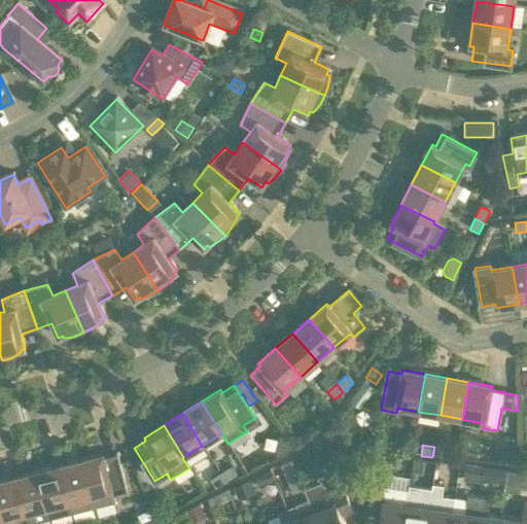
[(447,448),(434,447),(432,457),(446,458),(447,448)]
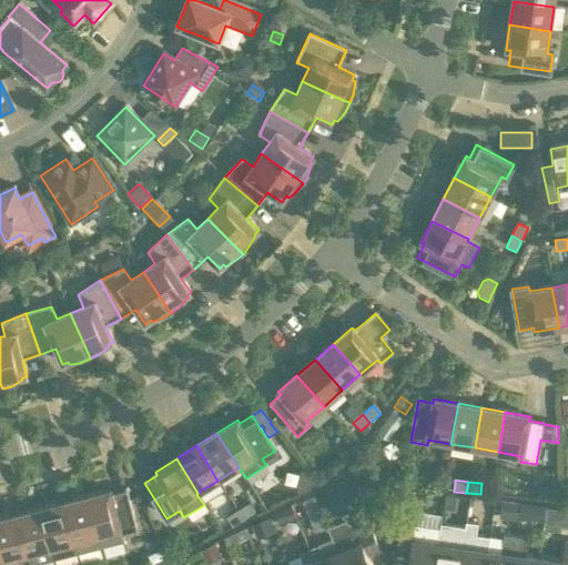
[(111,491),(87,497),(100,550),(123,543),(121,535),(137,532),(125,491),(111,494),(111,491)]
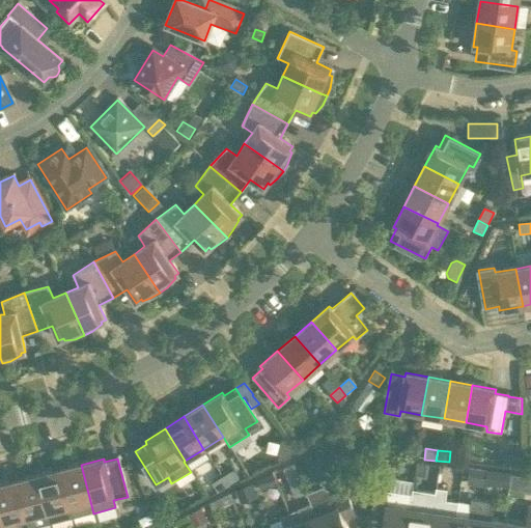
[(304,468),(311,487),(330,478),(323,461),(304,468)]
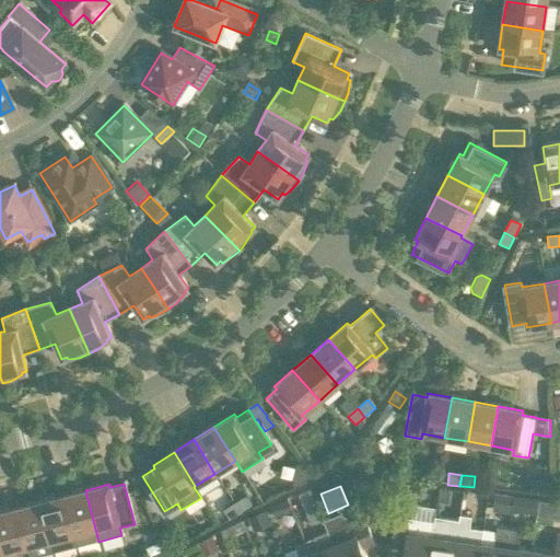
[(439,489),(438,502),(447,503),(448,490),(439,489)]
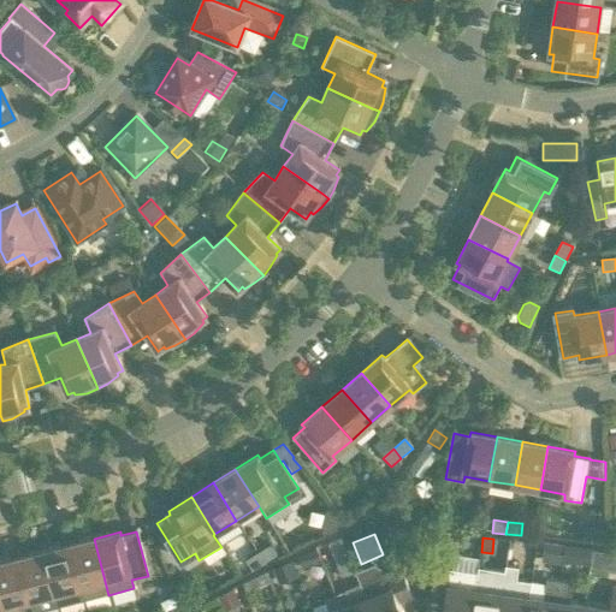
[(69,545),(83,601),(108,595),(94,539),(69,545)]
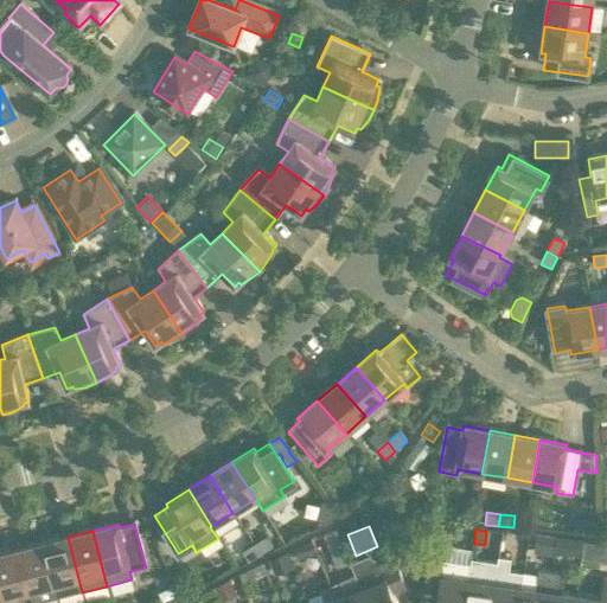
[(340,541),(337,532),(324,537),(331,553),(343,547),(340,541)]
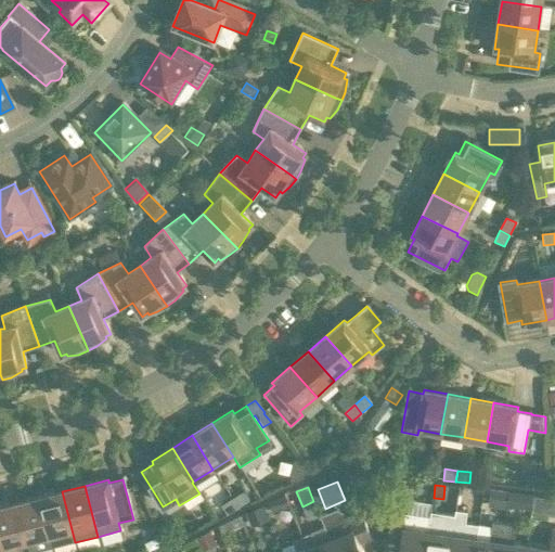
[(489,508),(505,510),(507,492),(491,490),(489,508)]
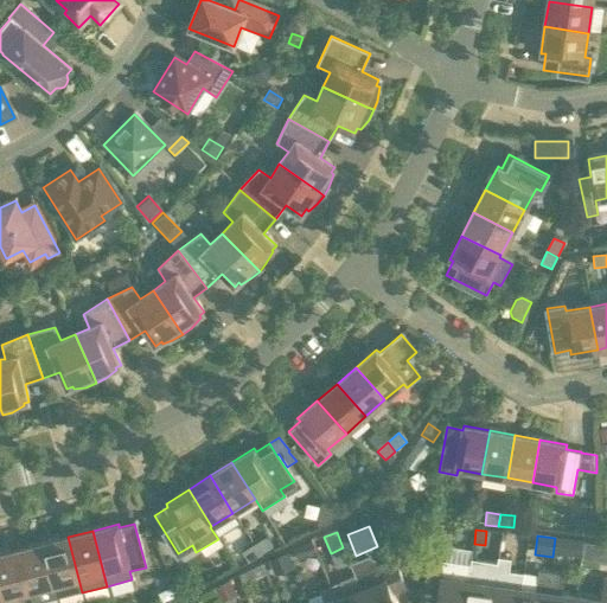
[(43,544),(57,600),(82,592),(68,537),(43,544)]
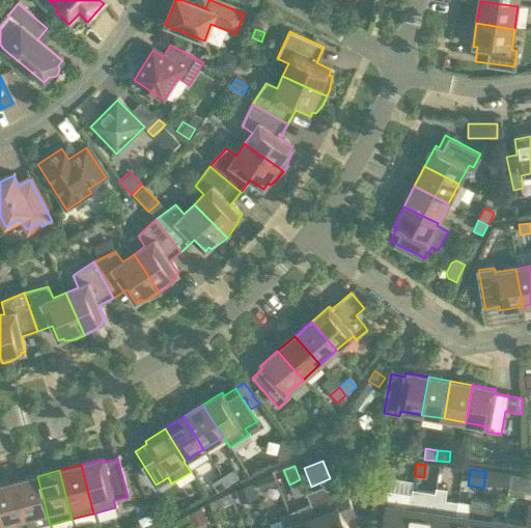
[(232,471),(222,478),(227,487),(239,479),(232,471)]
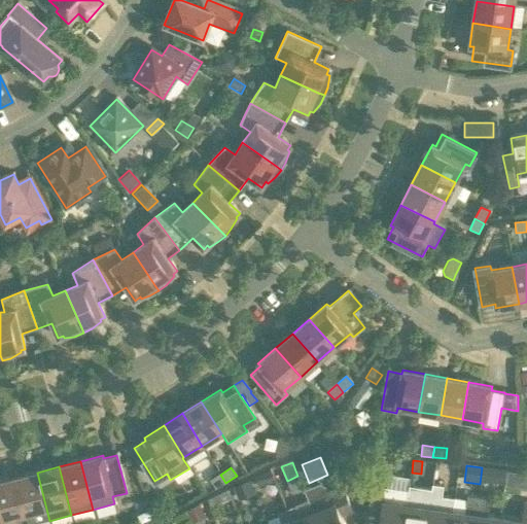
[(494,483),(496,468),(487,467),(485,482),(494,483)]
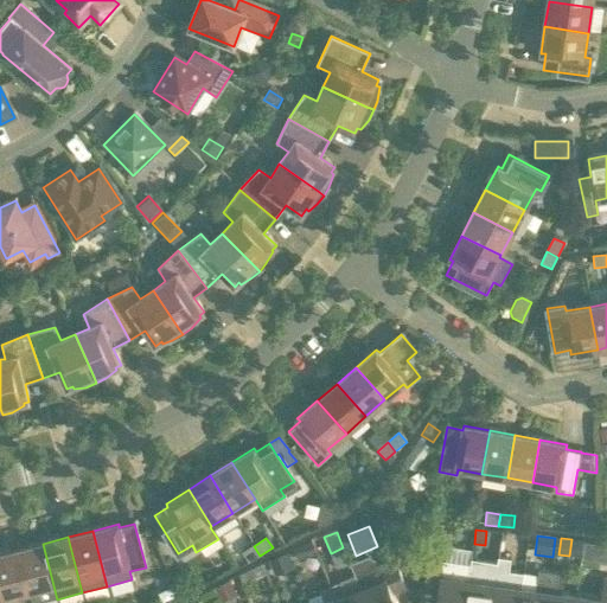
[(294,549),(298,559),(315,553),(311,541),(294,549)]
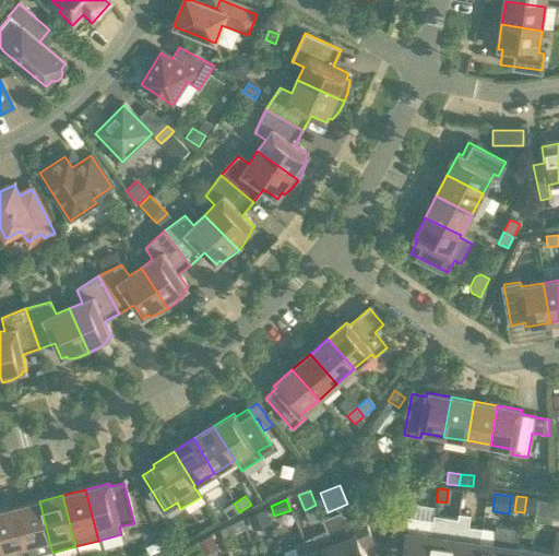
[(538,500),(536,515),(550,516),(552,503),(538,500)]
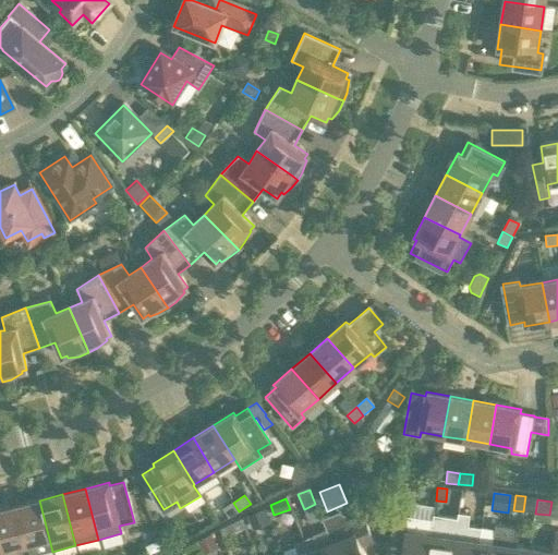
[(52,552),(39,501),(16,506),(26,545),(29,554),(44,554),(52,552)]
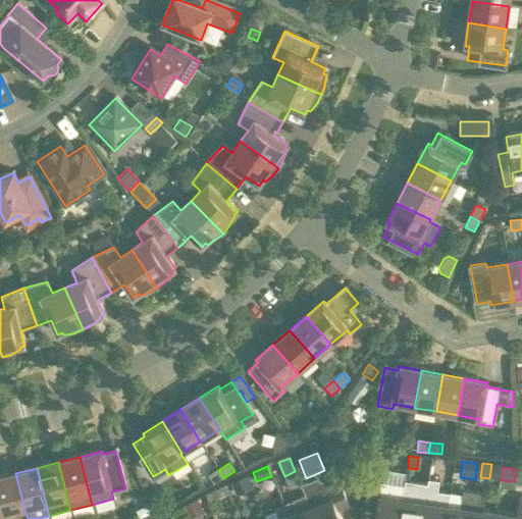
[(213,485),(223,478),(218,470),(208,476),(213,485)]
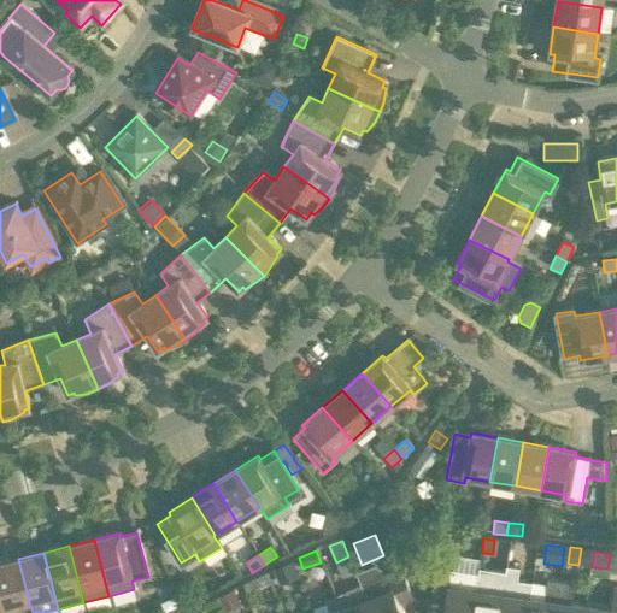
[(29,602),(18,559),(0,563),(0,591),(5,608),(29,602)]
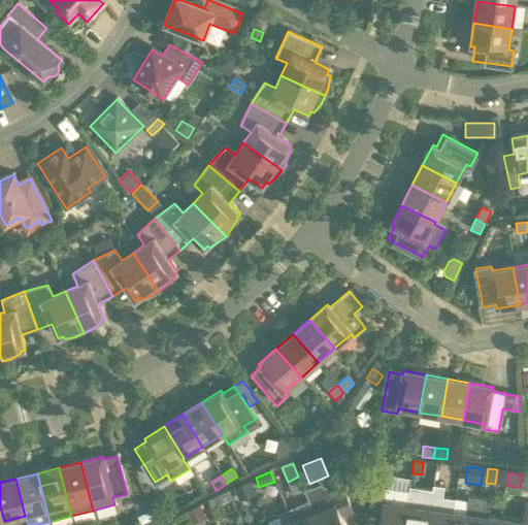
[(240,500),(253,495),(248,483),(234,488),(240,500)]
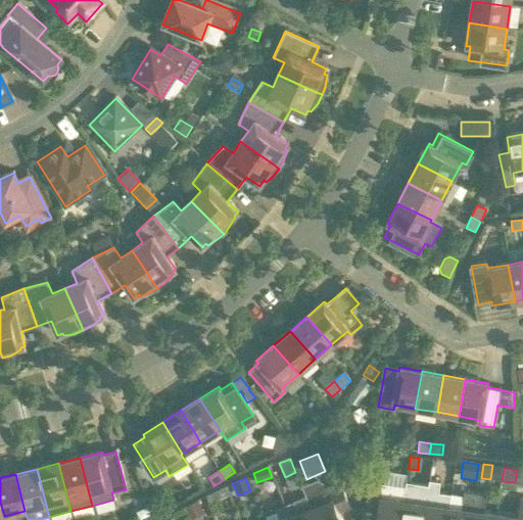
[(405,488),(399,519),(423,519),(429,481),(428,486),(406,483),(405,488)]
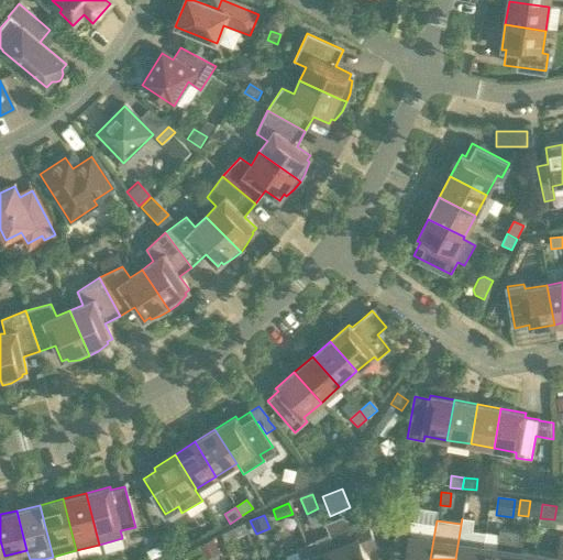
[(462,518),(455,559),(482,559),(484,548),(485,534),(484,534),(484,535),(472,534),(474,520),(462,518)]
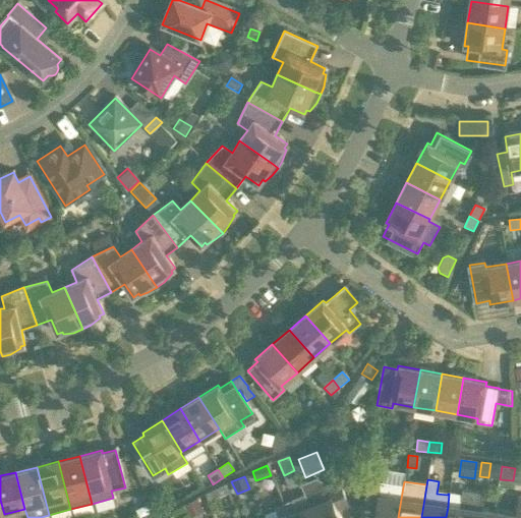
[(304,496),(304,497),(313,517),(339,517),(336,511),(348,507),(338,482),(326,487),(314,481),(301,486),(304,496)]
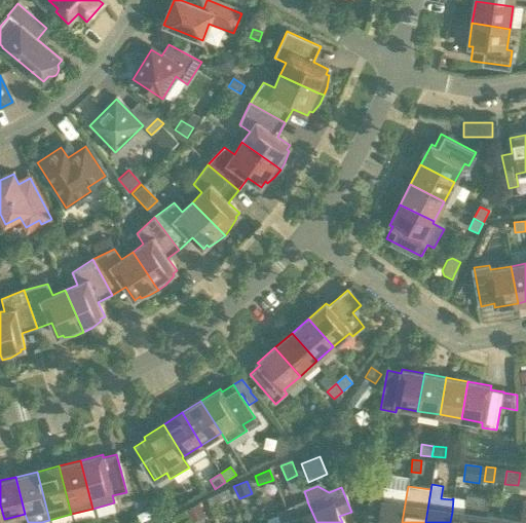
[(402,522),(407,491),(383,488),(383,489),(371,487),(367,513),(379,515),(378,522),(402,522)]
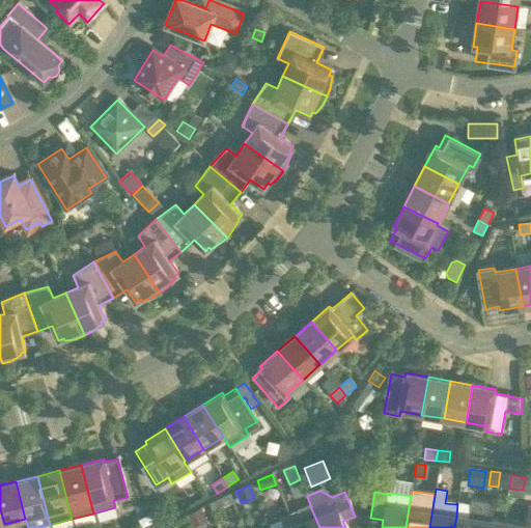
[(229,494),(208,504),(212,511),(233,503),(229,494)]
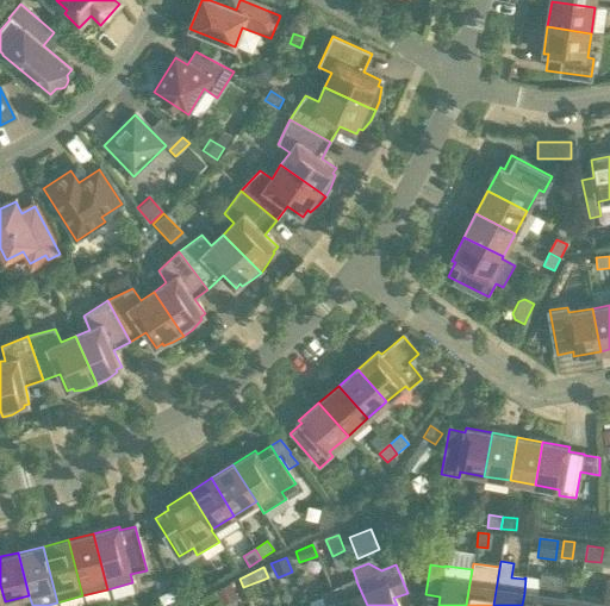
[(524,593),(522,605),(549,605),(554,576),(540,575),(537,595),(524,593)]
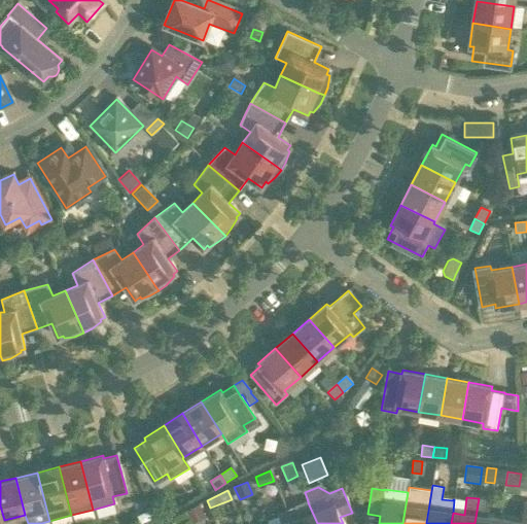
[(498,523),(499,520),(487,518),(490,500),(479,498),(475,523),(498,523)]
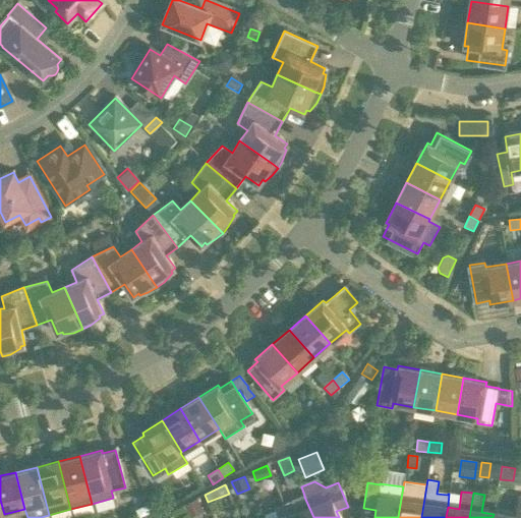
[(313,517),(304,497),(292,502),(283,505),(288,517),(313,517)]
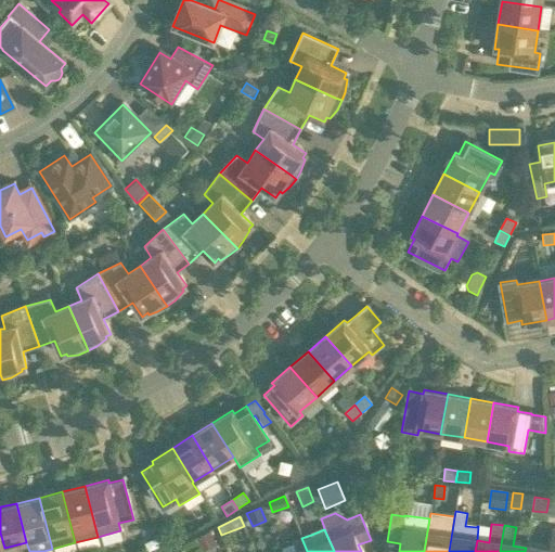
[(526,548),(525,551),(554,551),(554,531),(552,531),(550,551),(526,548)]
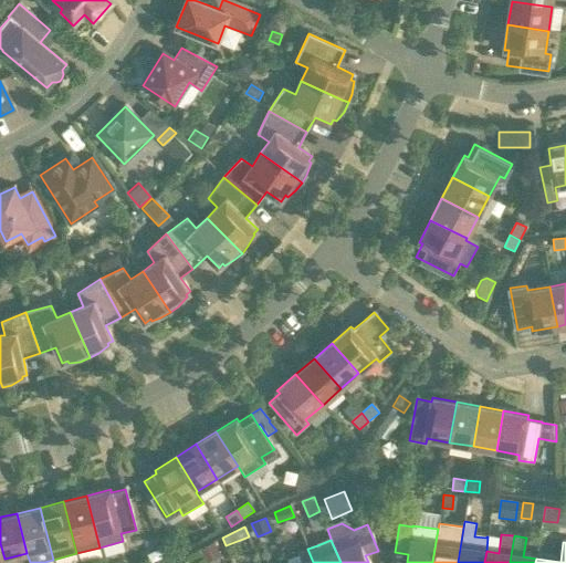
[(208,561),(219,556),(213,543),(203,546),(208,561)]
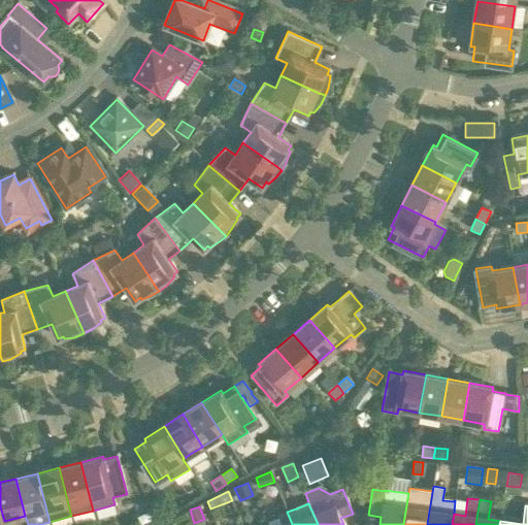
[(278,516),(283,524),(292,524),(287,512),(278,516)]
